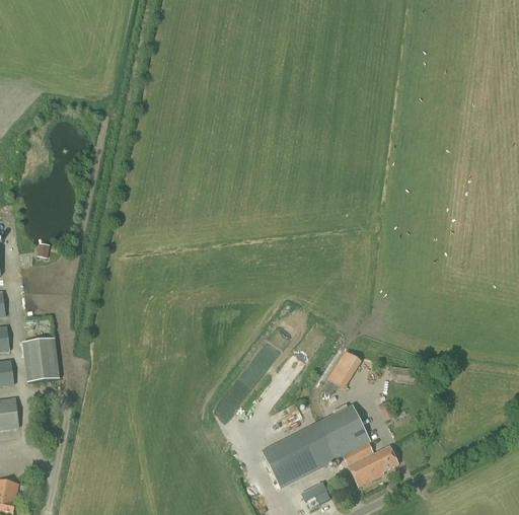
[(41,240),(41,254),(52,254),(52,240),(41,240)]
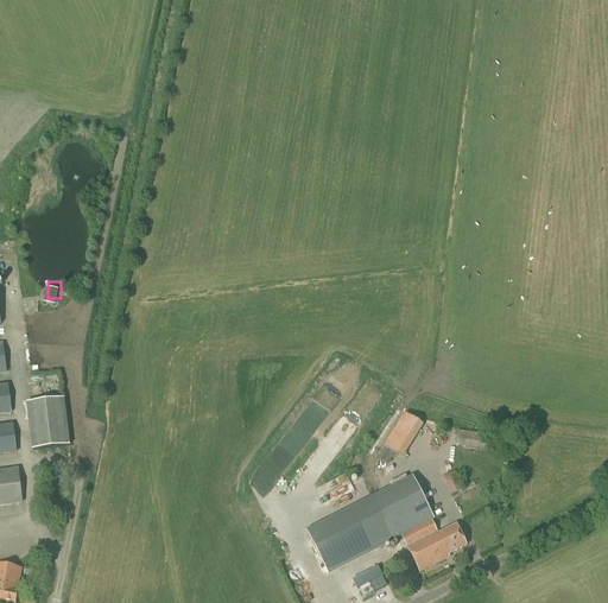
[(0,380),(0,369),(7,369),(4,340),(0,340),(0,450),(17,449),(13,419),(0,420),(0,411),(12,410),(8,379),(0,380)]
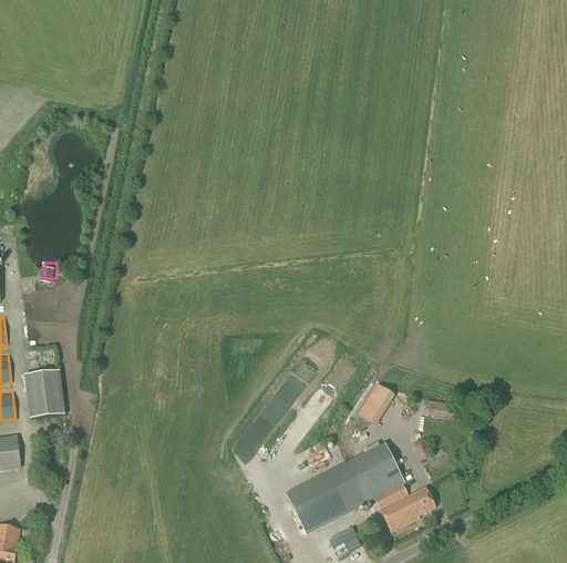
[(62,366),(27,370),(33,415),(68,409),(68,405),(62,366)]
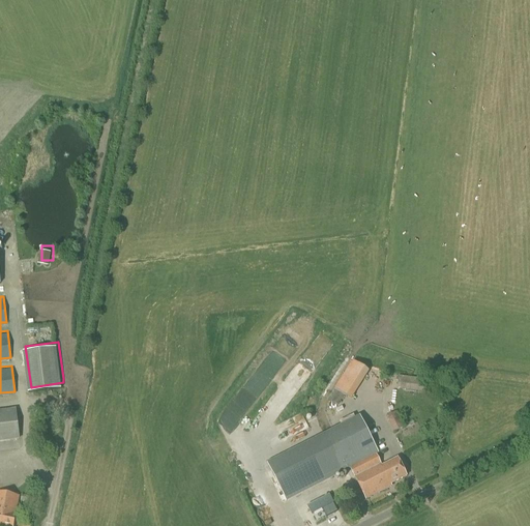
[(366,347),(364,351),(373,356),(375,352),(366,347)]
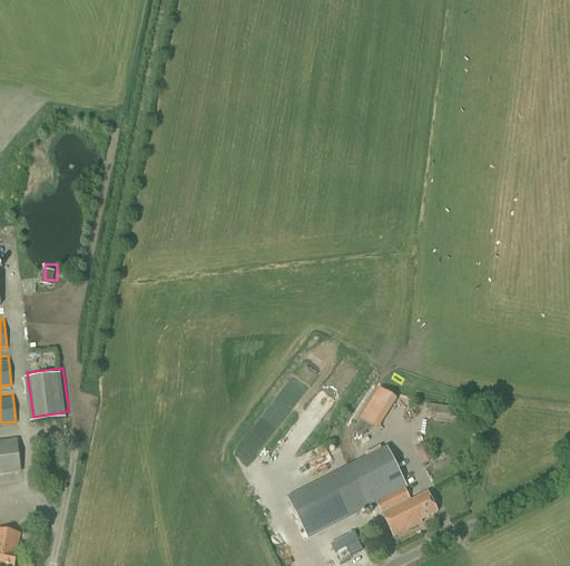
[(360,415),(371,421),(377,426),(397,396),(380,384),(360,415)]
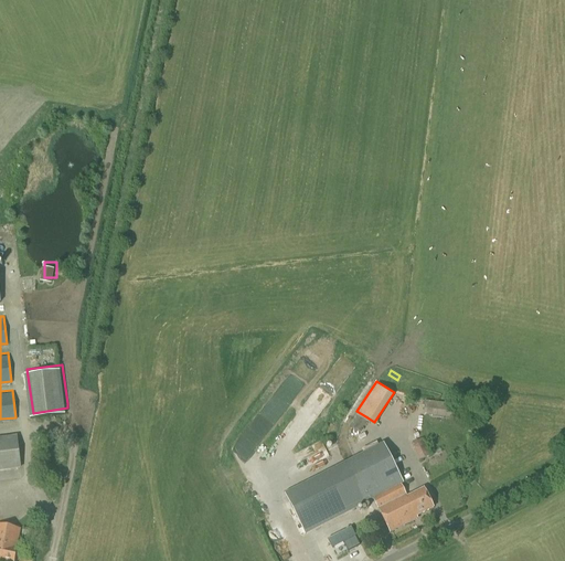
[(425,400),(423,411),(454,414),(455,404),(425,400)]
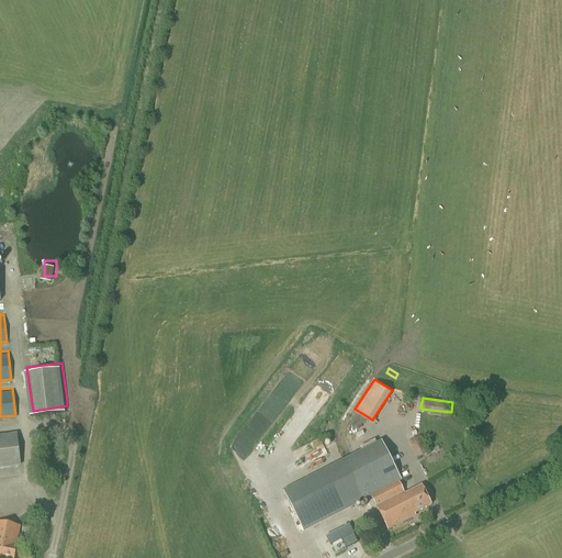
[(366,415),(355,409),(348,420),(358,426),(366,415)]
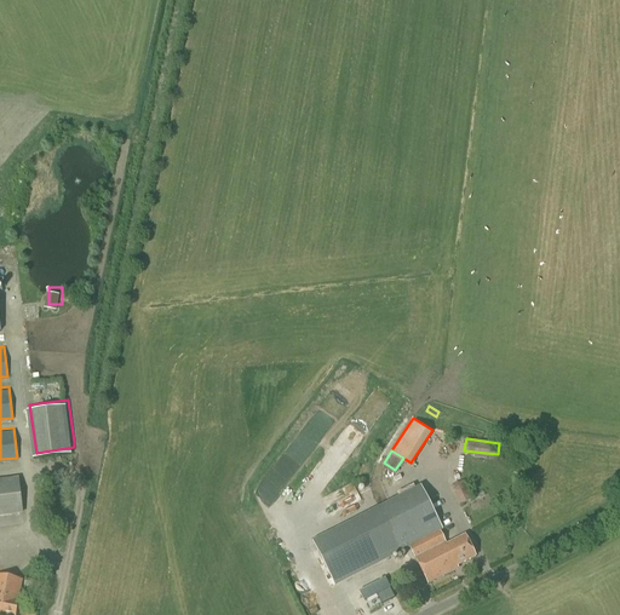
[(0,511),(23,510),(19,473),(0,475),(0,511)]
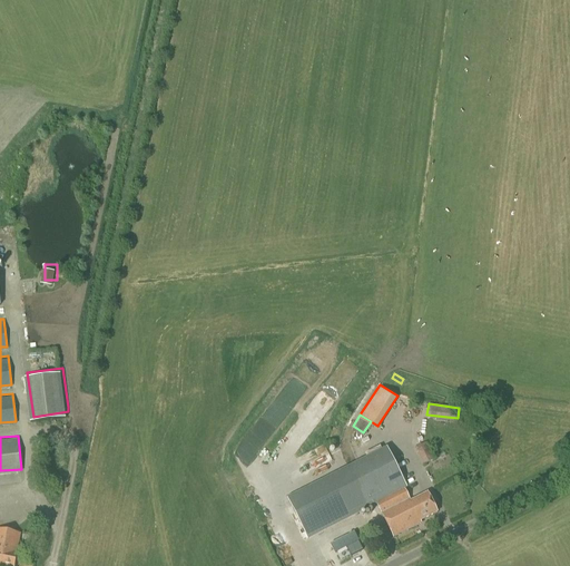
[(415,445),(424,461),(434,456),(425,439),(415,445)]
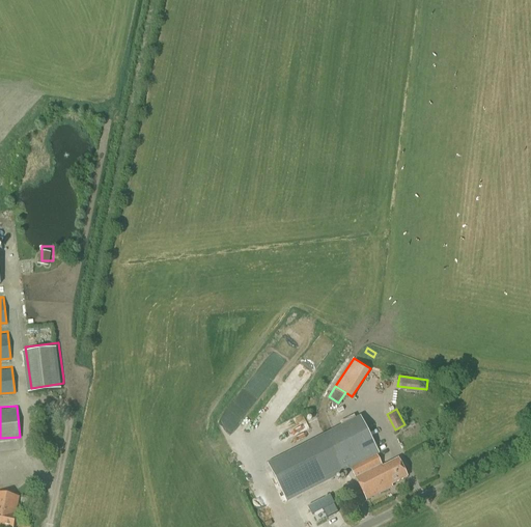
[(249,437),(260,423),(267,428),(271,423),(259,413),(246,428),(251,434),(249,436),(249,437)]
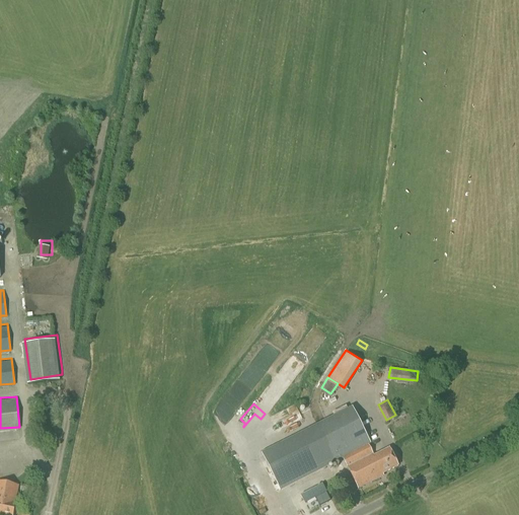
[(339,457),(343,454),(368,441),(370,440),(353,406),(262,451),(279,487),(339,457)]
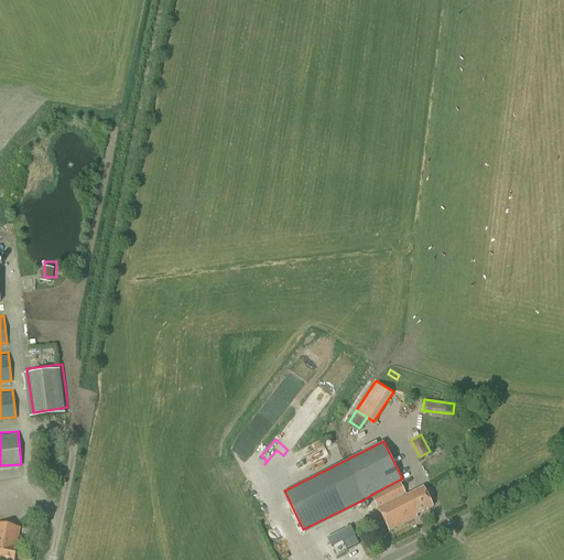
[(400,480),(372,494),(390,528),(404,520),(398,508),(411,502),(407,493),(400,480)]
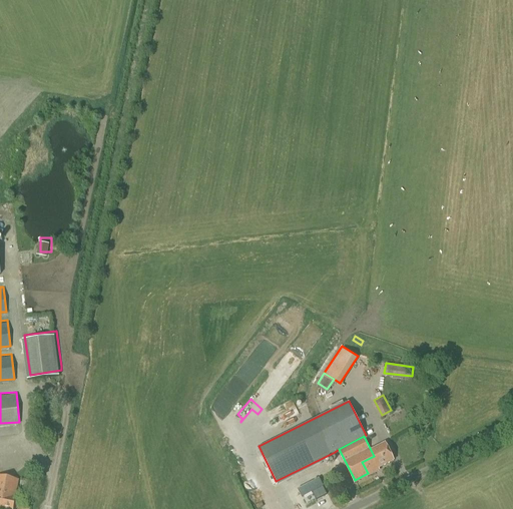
[(386,440),(370,448),(374,456),(362,462),(368,473),(380,468),(379,465),(394,458),(386,440)]
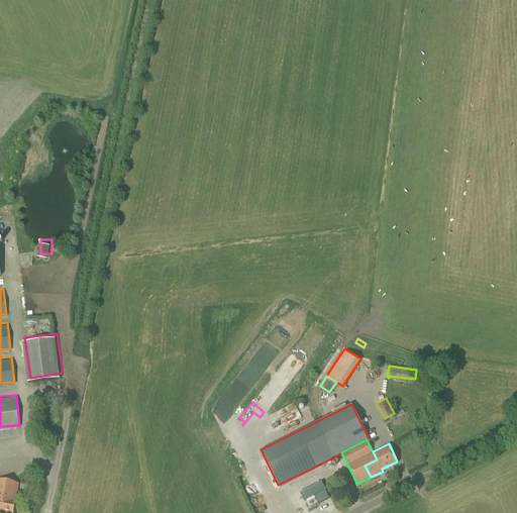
[(0,508),(12,511),(18,482),(0,477),(0,508)]
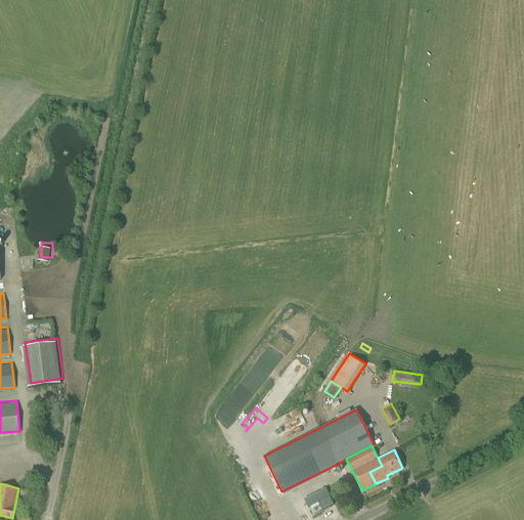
[(324,519),(330,519),(343,514),(333,492),(324,496),(329,508),(320,511),(324,519)]
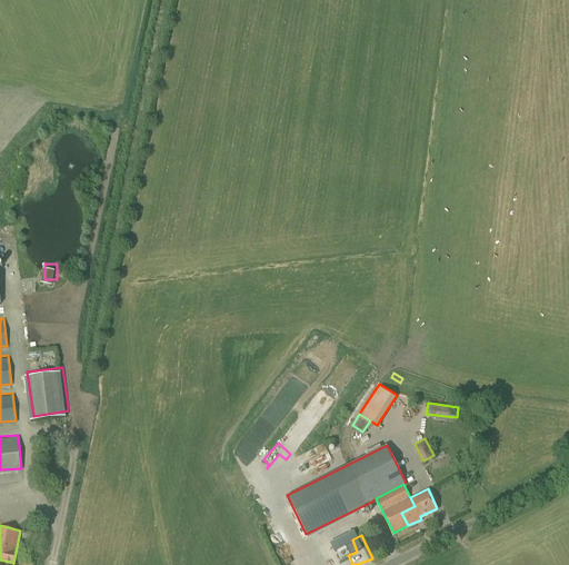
All buildings are outlined.
